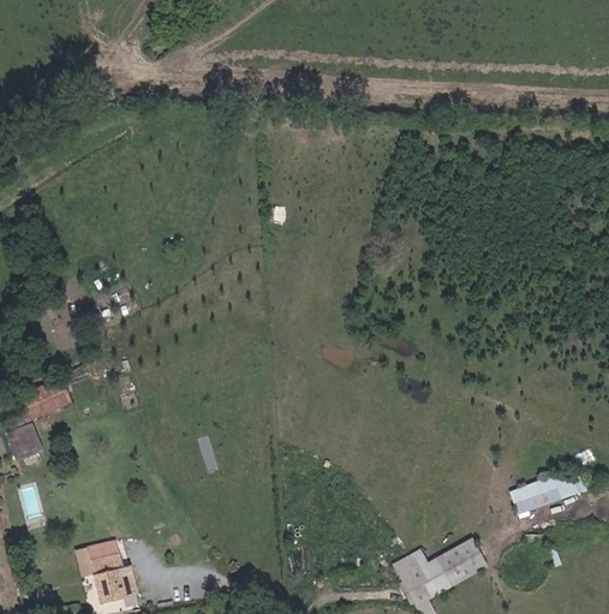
[(81,369),(55,379),(59,388),(84,377),(81,369)]
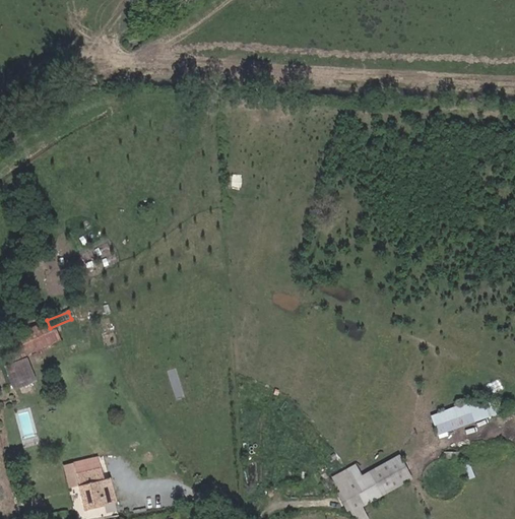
[(0,355),(3,364),(55,343),(50,328),(47,320),(0,337),(0,355)]
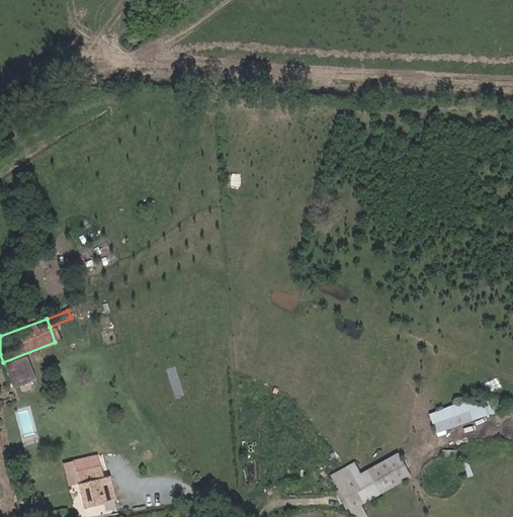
[(17,395),(31,389),(28,380),(24,371),(20,360),(1,368),(9,390),(14,388),(17,395)]
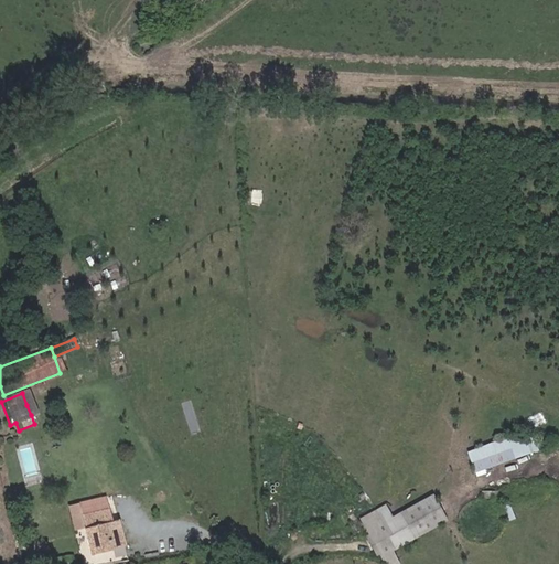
[(474,474),(536,450),(528,429),(465,451),(474,474)]
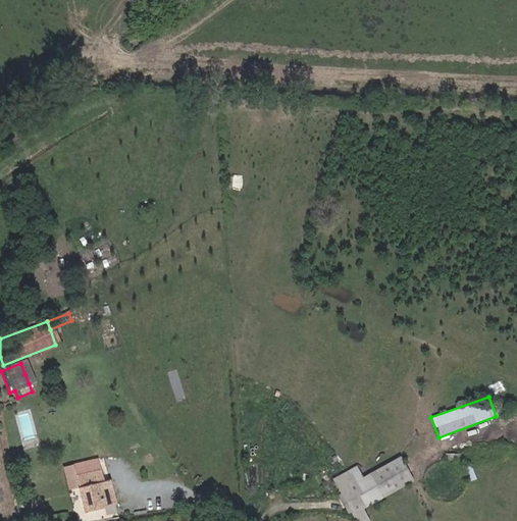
[(2,421),(17,414),(13,407),(0,413),(0,416),(2,421)]
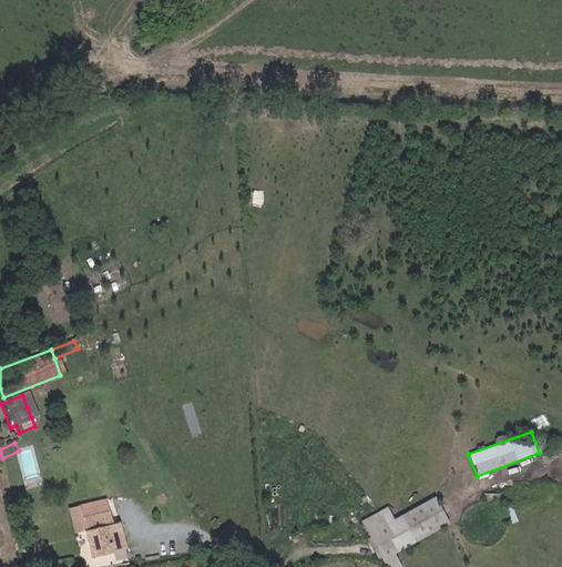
[(72,513),(99,504),(95,493),(69,500),(72,513)]
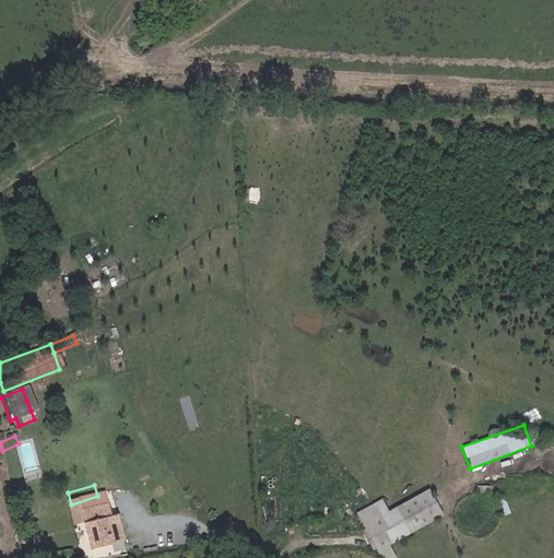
[(391,542),(444,517),(431,489),(387,509),(381,498),(355,511),(377,557),(399,557),(391,542)]
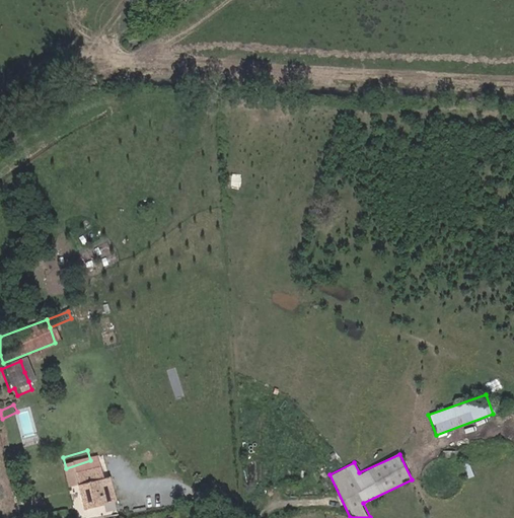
[(96,483),(90,460),(66,468),(78,512),(108,504),(102,481),(96,483)]
